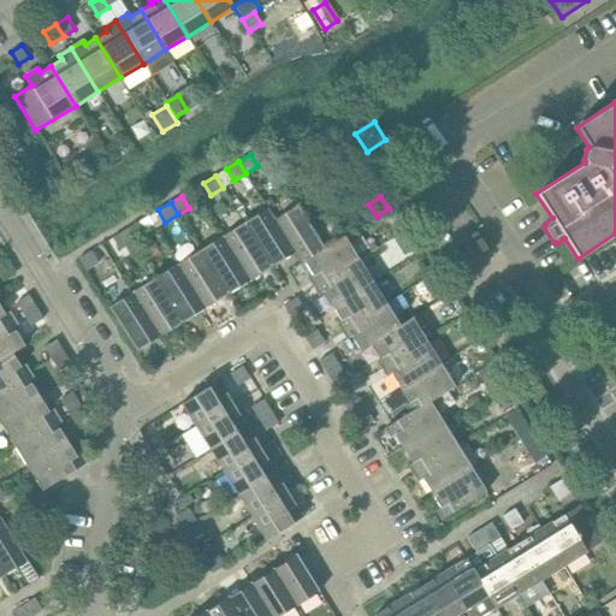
[(297,206),(276,220),(294,253),(301,265),(304,262),(325,249),(297,206)]
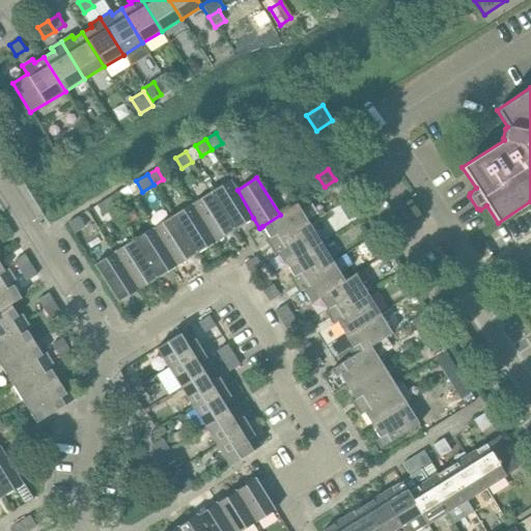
[(234,230),(243,225),(253,218),(238,190),(231,179),(212,192),(234,230)]
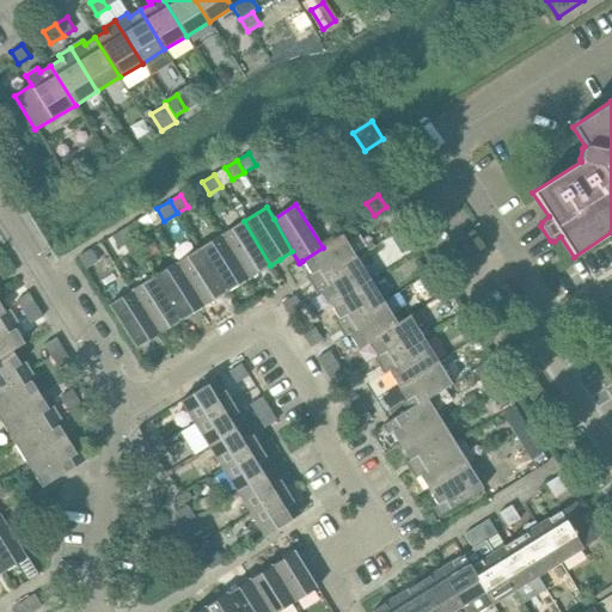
[(135,221),(124,228),(132,240),(144,233),(135,221)]
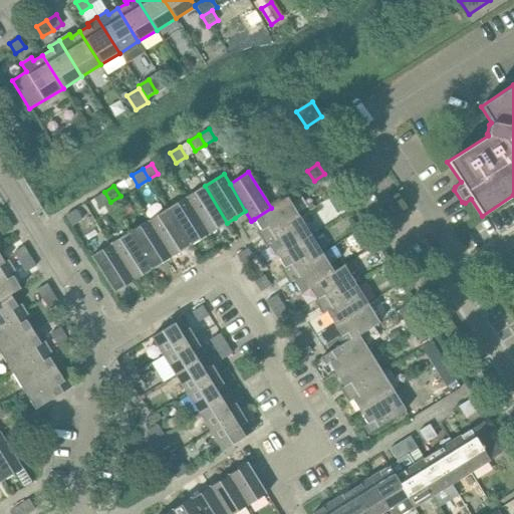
[(209,234),(227,223),(205,186),(186,198),(209,234)]
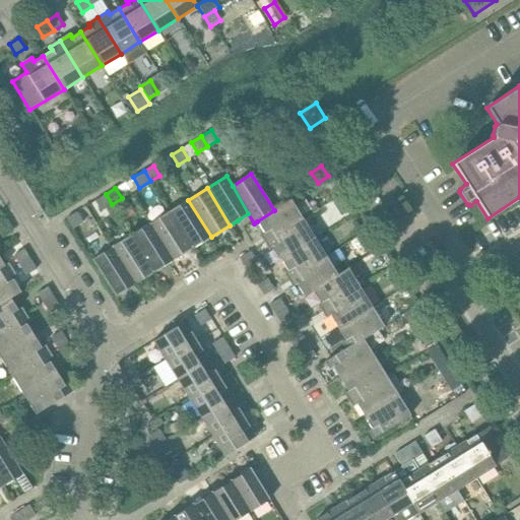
[(106,194),(94,200),(102,210),(112,204),(106,194)]
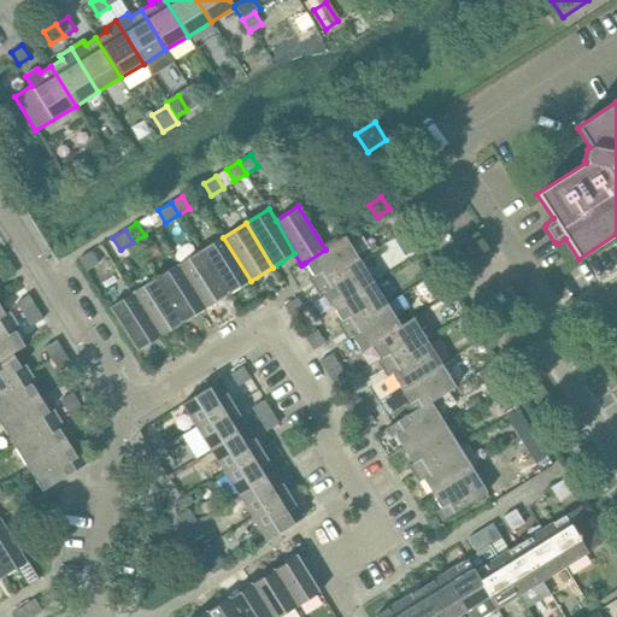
[(228,295),(251,281),(223,238),(200,251),(228,295)]
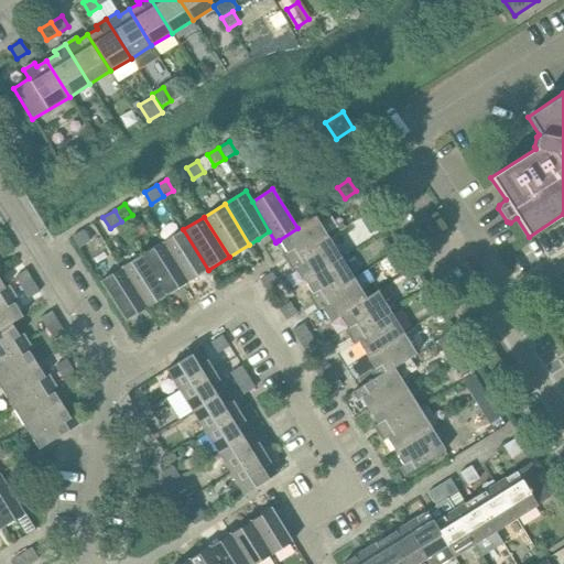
[(289,262),(328,237),(315,217),(297,228),(279,240),(288,252),(283,255),(289,262)]
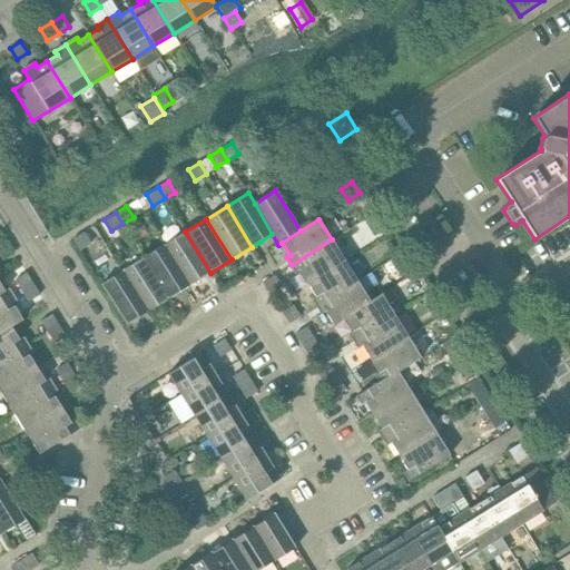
[(139,220),(126,228),(134,242),(147,234),(139,220)]
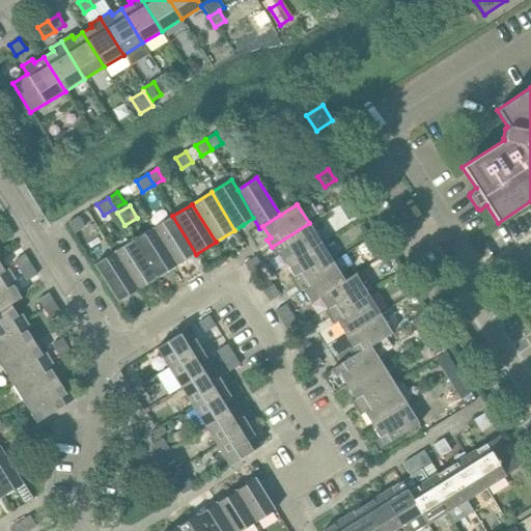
[(67,223),(74,232),(85,226),(78,216),(67,223)]
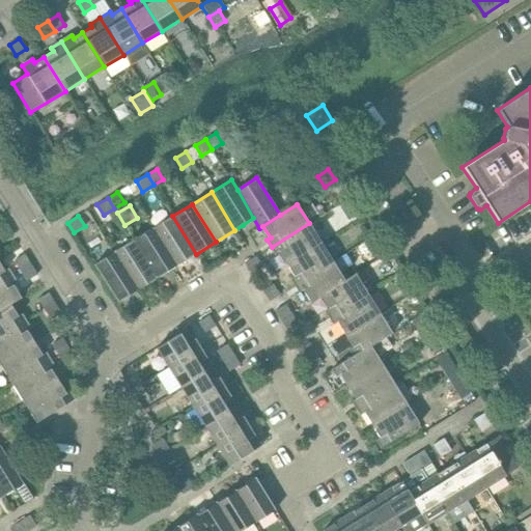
[(176,266),(196,254),(172,216),(154,228),(176,266)]
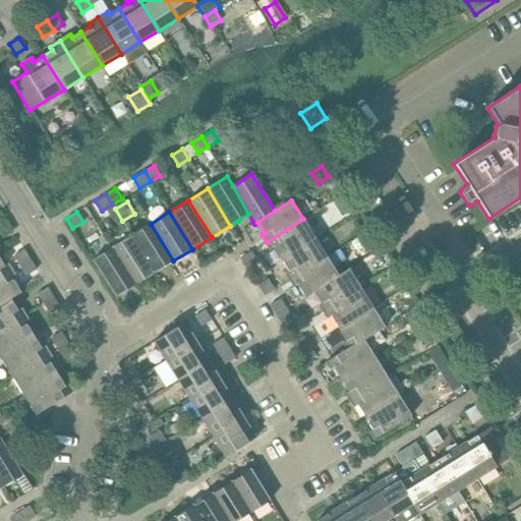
[(274,247),(281,259),(315,238),(303,219),(267,242),(271,249),(274,247)]
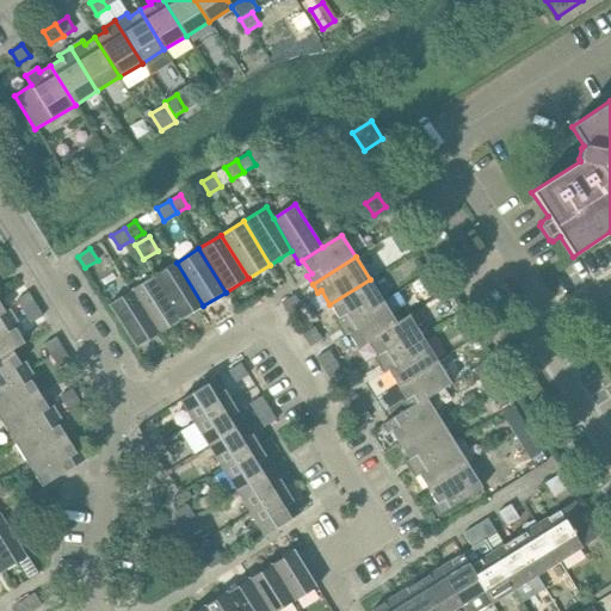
[(7,259),(0,263),(0,272),(4,278),(14,271),(7,259)]
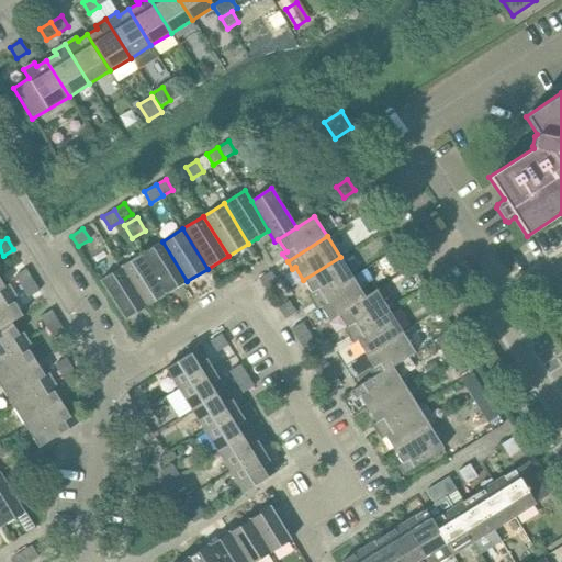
[(167,294),(187,281),(163,242),(142,254),(167,294)]
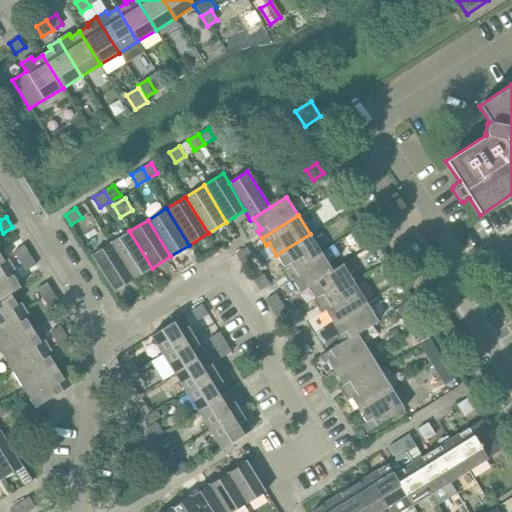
[(133,279),(152,268),(129,231),(110,243),(133,279)]
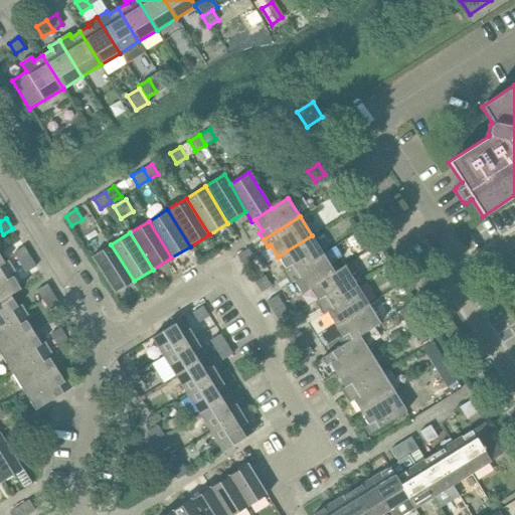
[(287,277),(323,254),(312,235),(278,256),(286,269),(283,271),(287,277)]
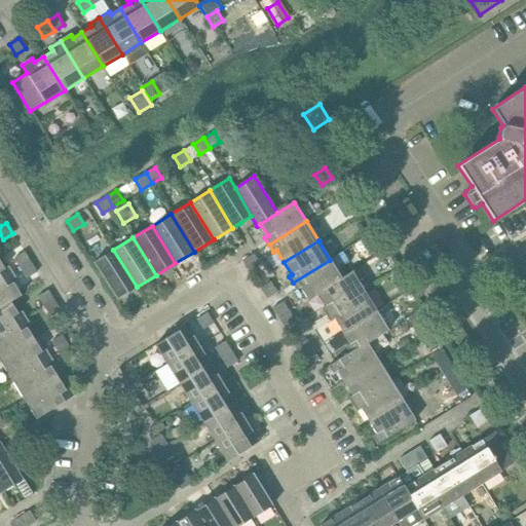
[(137,287),(113,250),(94,262),(117,299),(137,287)]
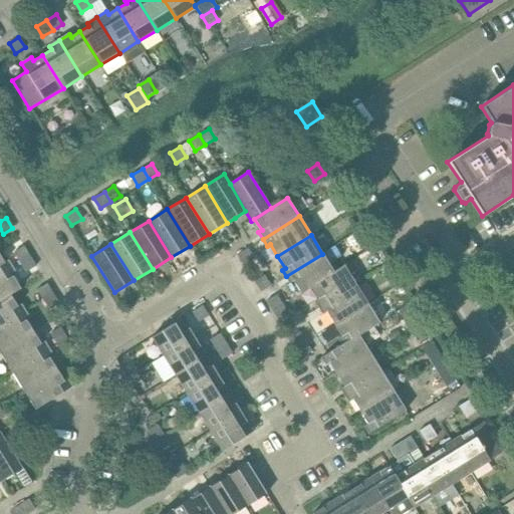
[(30,256),(24,246),(14,252),(20,262),(30,256)]
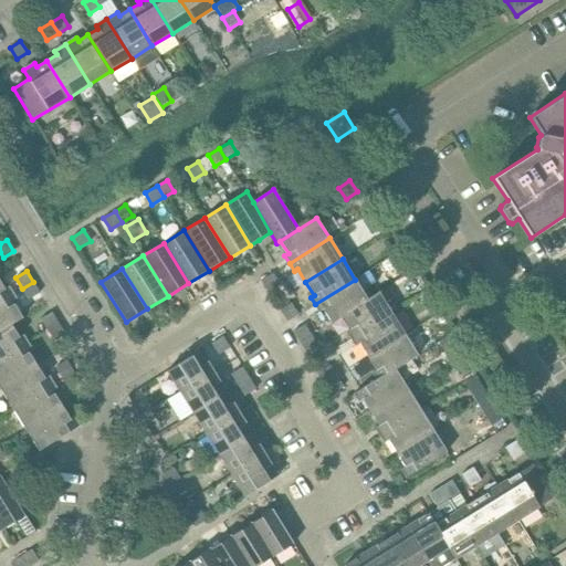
[(268,292),(279,285),(272,274),(261,281),(268,292)]
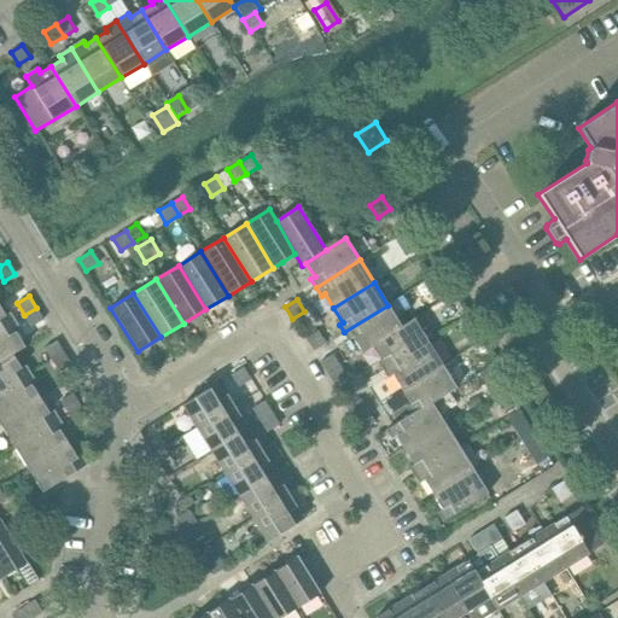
[(374,345),(402,327),(388,305),(344,332),(349,340),(353,338),(362,354),(374,345)]
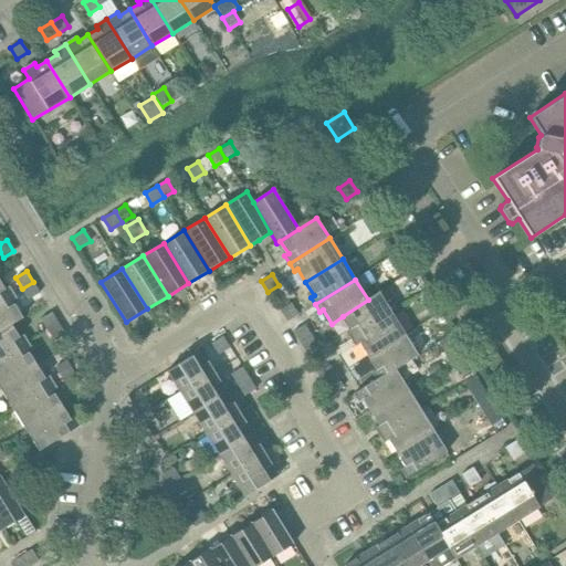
[(4,289),(0,281),(0,302),(12,294),(8,287),(4,289)]
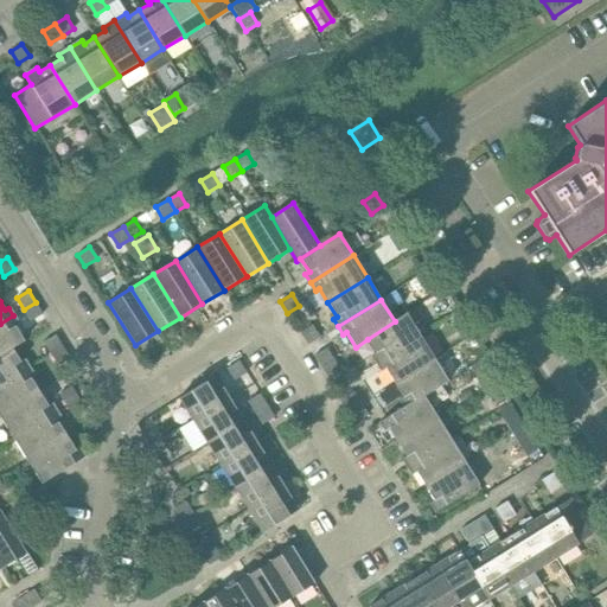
[(36,302),(24,310),(31,321),(43,314),(36,302)]
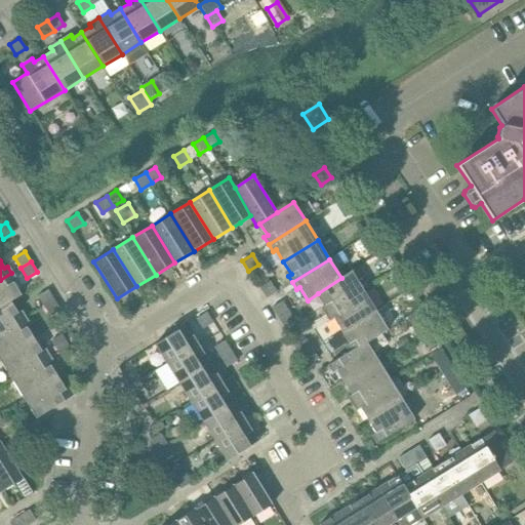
[(352,272),(341,278),(318,293),(325,306),(322,308),(326,314),(363,290),(352,272)]
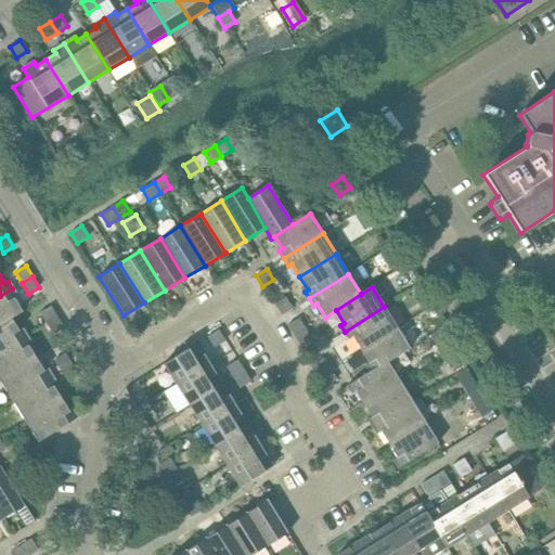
[(12,288),(0,296),(0,324),(11,319),(22,311),(14,298),(17,296),(12,288)]
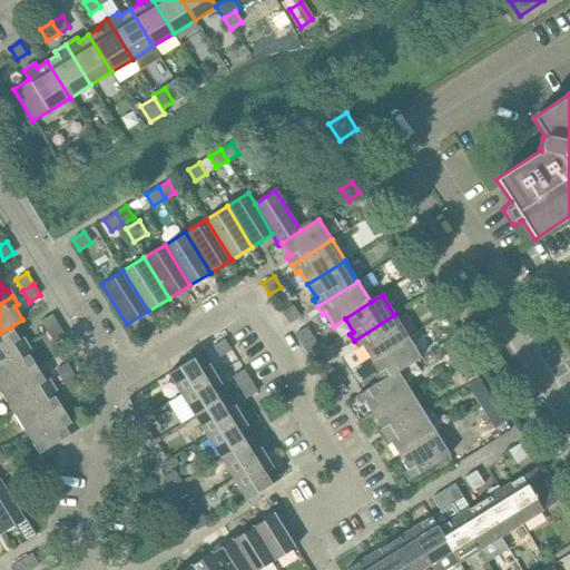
[(288,324),(300,317),(293,306),(282,313),(288,324)]
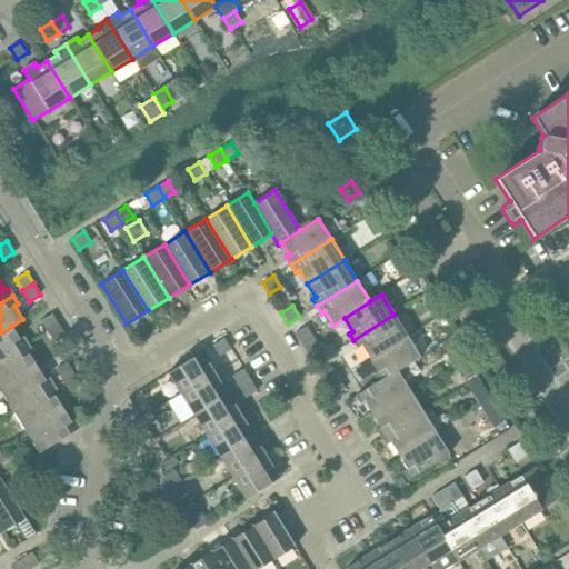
[(59,325),(52,313),(41,320),(48,331),(59,325)]
